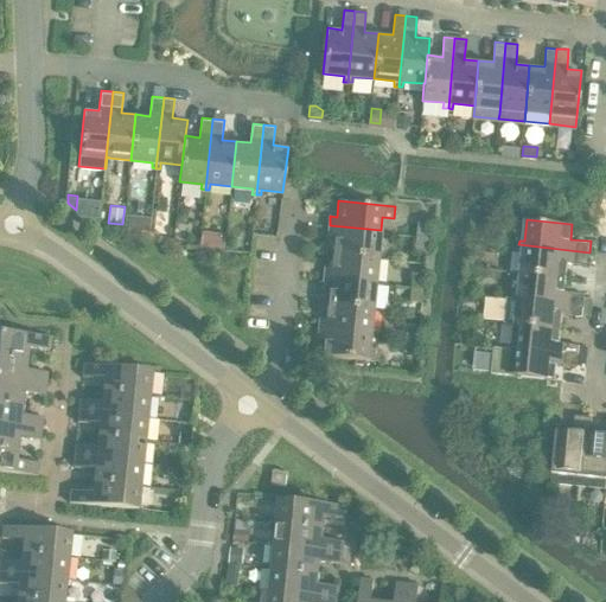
[(418,221),(416,235),(428,236),(429,222),(418,221)]
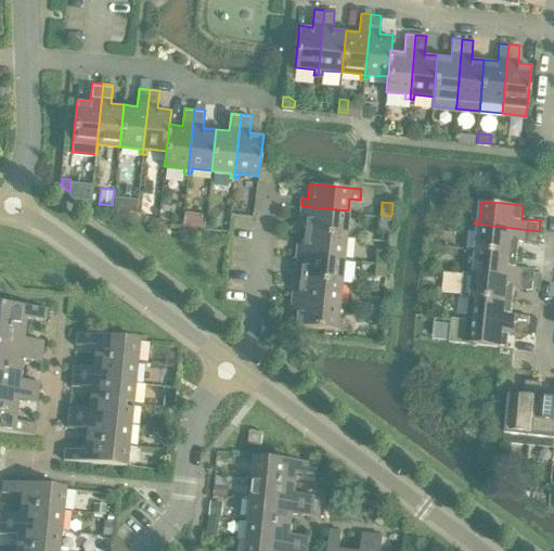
[(306,216),(305,231),(346,234),(348,210),(301,206),(300,215),(306,216)]
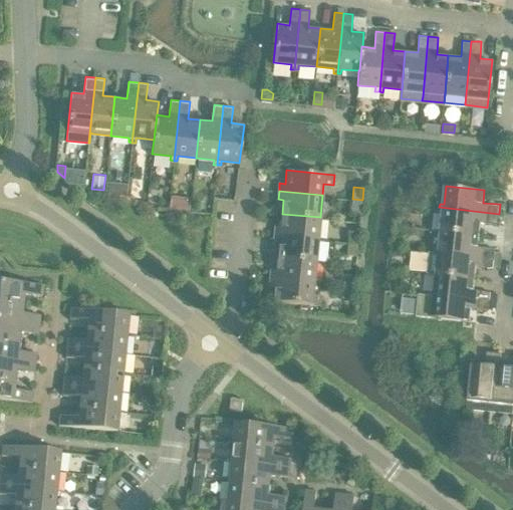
[(171,195),(169,208),(189,211),(191,197),(171,195)]
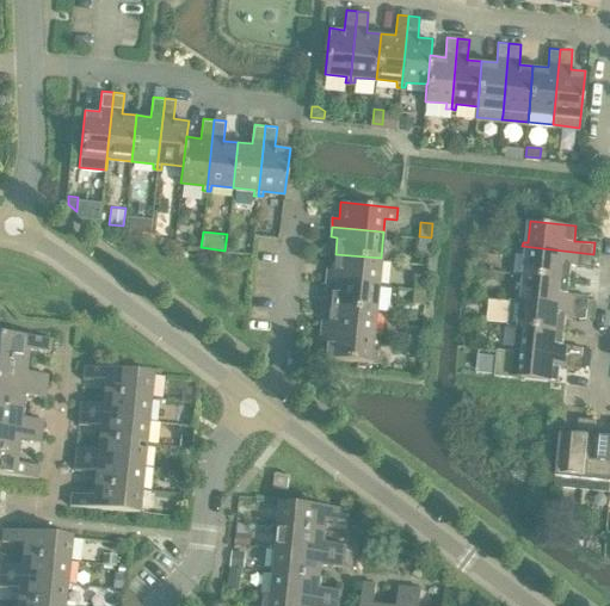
[(417,251),(429,252),(431,237),(419,236),(417,251)]
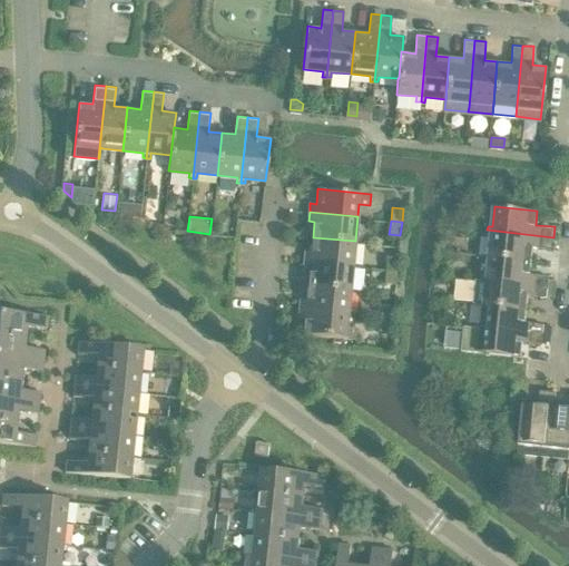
[(487,230),(487,234),(492,235),(490,254),(532,259),(533,245),(552,247),(553,237),(487,230)]
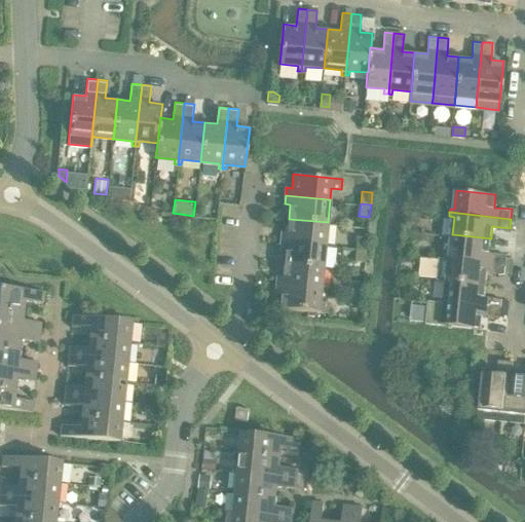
[(282,231),(280,239),(325,244),(328,222),(289,219),(287,232),(282,231)]
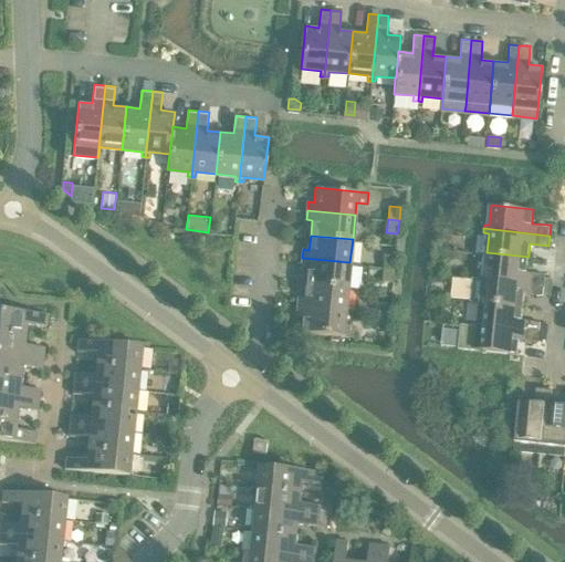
[(479,272),(479,277),(545,282),(545,272),(527,271),(529,257),(487,252),(484,272),(479,272)]
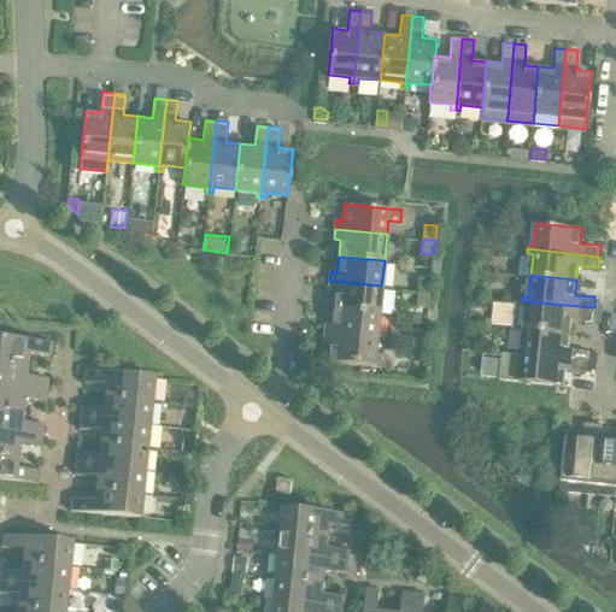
[(420,276),(418,290),(429,292),(430,277),(420,276)]
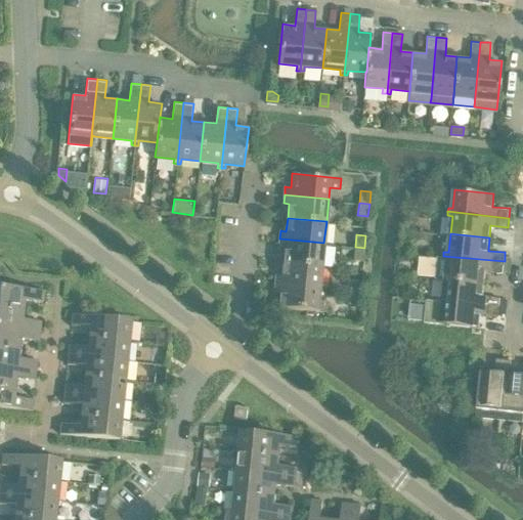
[(285,248),(282,261),(321,265),(323,243),(279,239),(278,247),(285,248)]
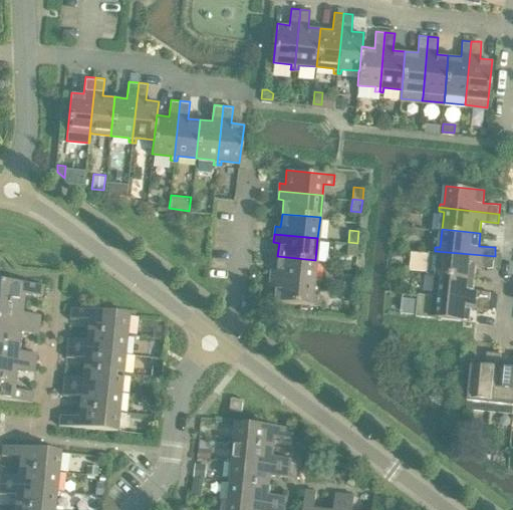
[(346,254),(356,255),(357,243),(348,242),(346,254)]
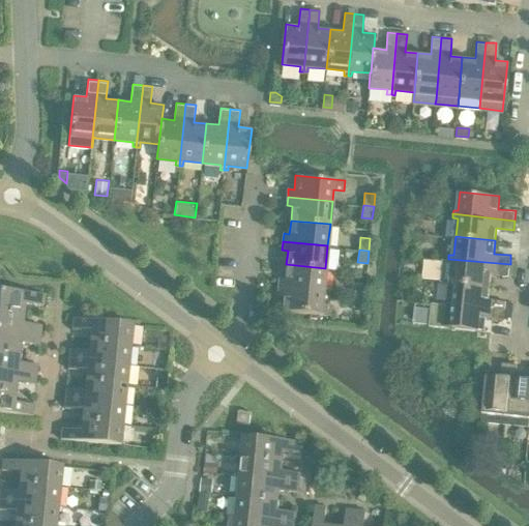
[(443,258),(441,281),(451,282),(491,285),(492,272),(508,274),(510,264),(448,259),(443,258)]
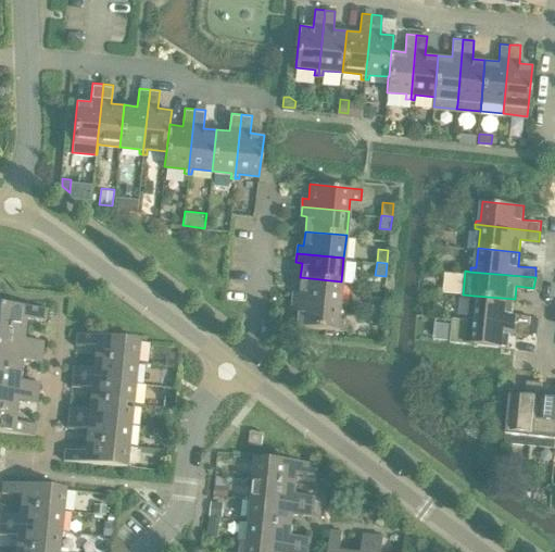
[(293,291),(292,300),(339,304),(341,281),(300,277),(299,291),(293,291)]
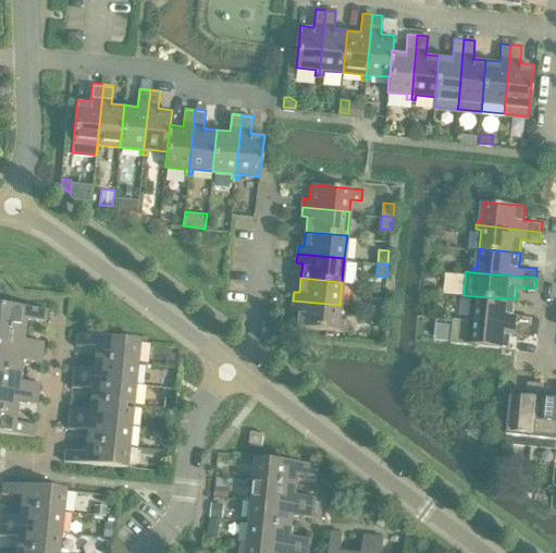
[(0,323),(25,327),(26,317),(46,319),(47,308),(0,303),(0,295),(1,285),(0,285),(0,323)]
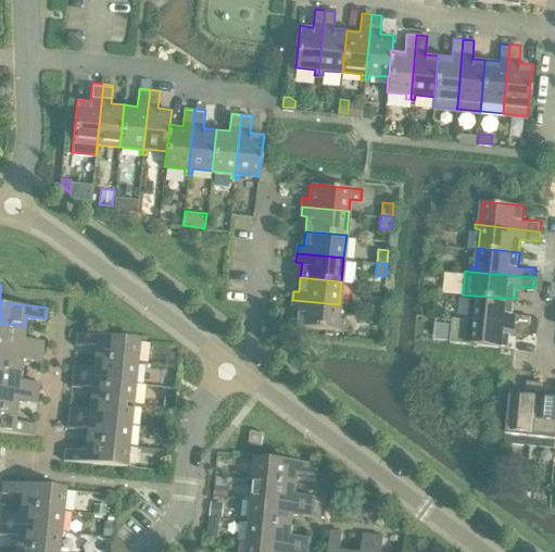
[(373,296),(371,308),(382,309),(383,297),(373,296)]
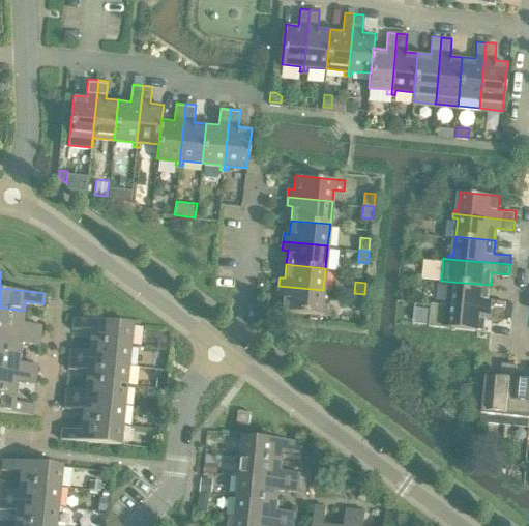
[(444,299),(444,303),(505,310),(506,299),(489,298),(491,285),(451,282),(449,299),(444,299)]
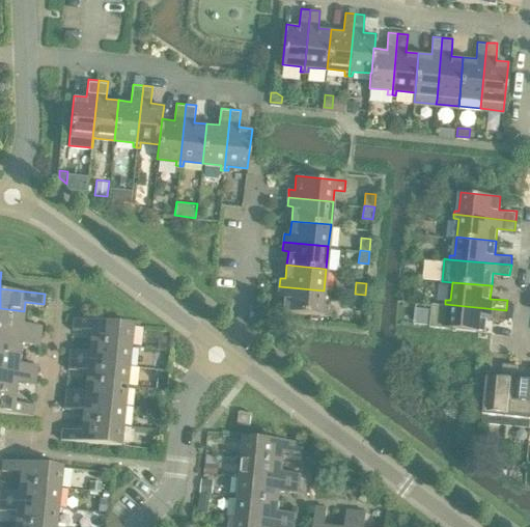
[(282,309),(322,313),(333,315),(334,303),(323,302),(324,290),(279,286),(278,295),(283,295),(282,309)]
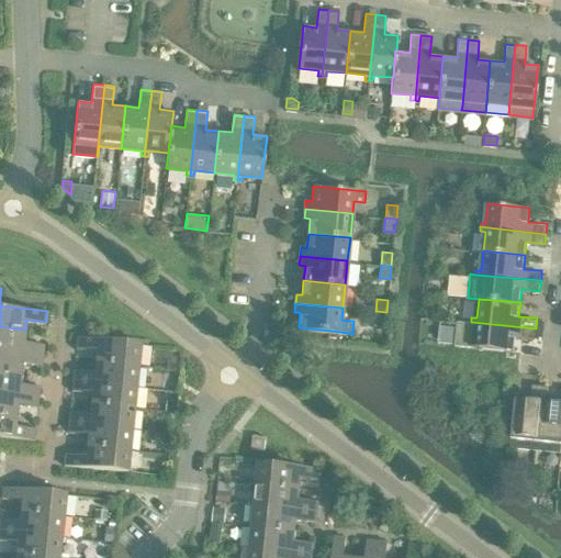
[(374,325),(384,326),(386,312),(376,311),(374,325)]
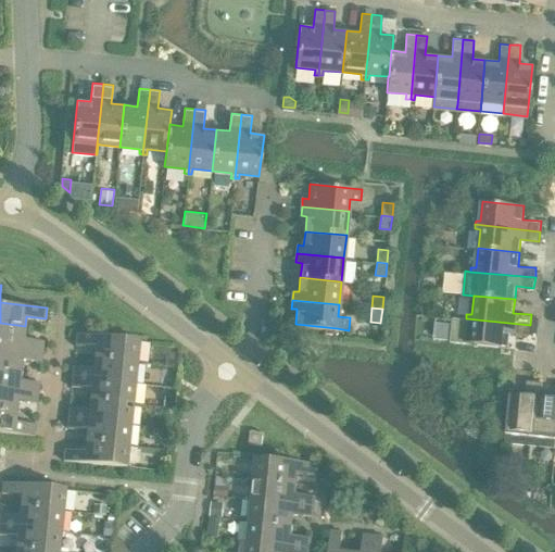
[(454,317),(451,340),(468,342),(511,347),(512,333),(529,335),(530,325),(466,318),(454,317)]
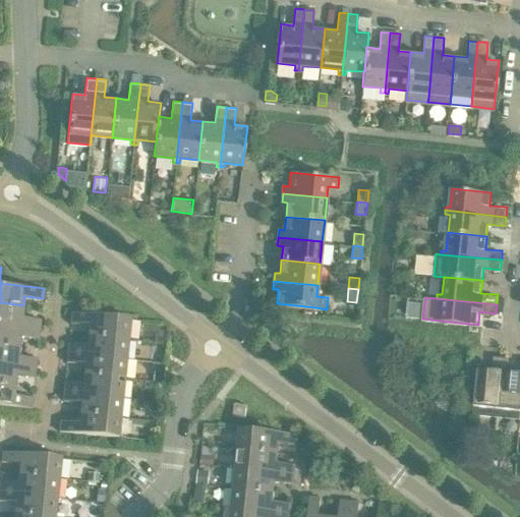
[(0,302),(0,323),(40,327),(41,318),(22,316),(23,305),(0,302)]
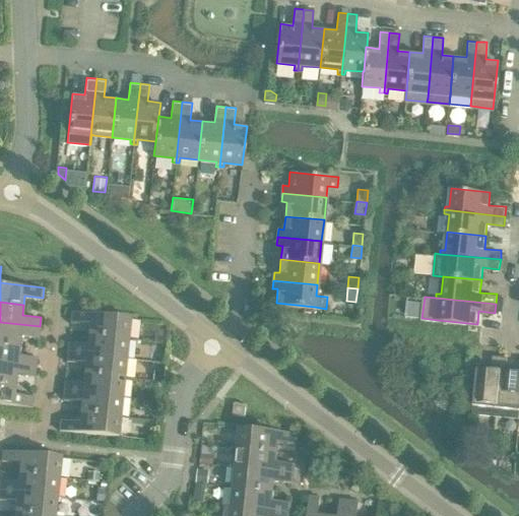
[(89,322),(88,331),(129,335),(131,317),(72,311),(71,320),(89,322)]
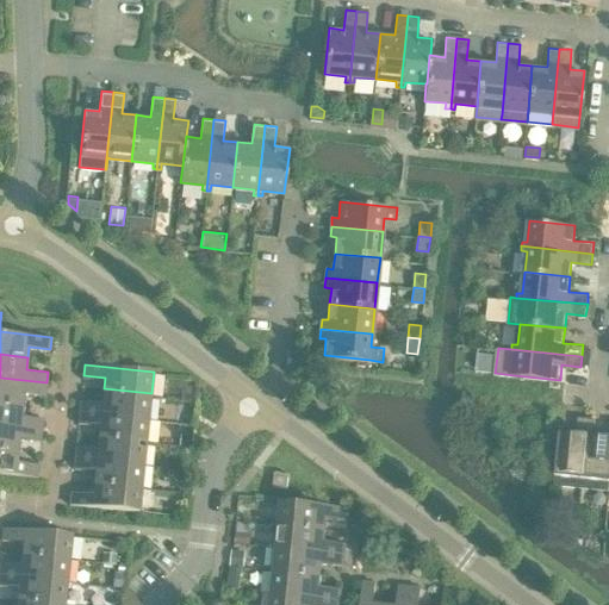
[(0,378),(0,400),(23,404),(24,392),(45,394),(47,382),(0,378)]
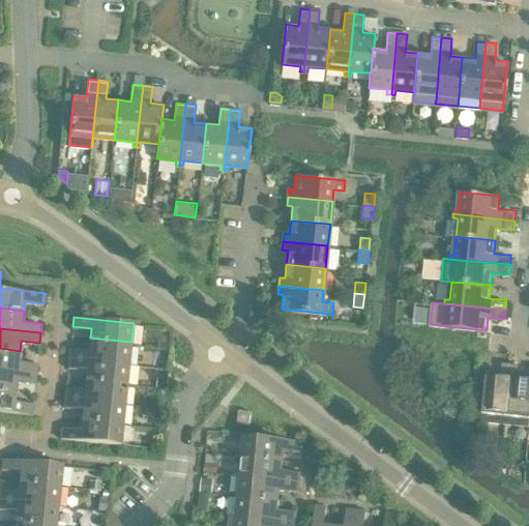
[(70,347),(69,356),(129,362),(131,342),(90,338),(88,349),(70,347)]
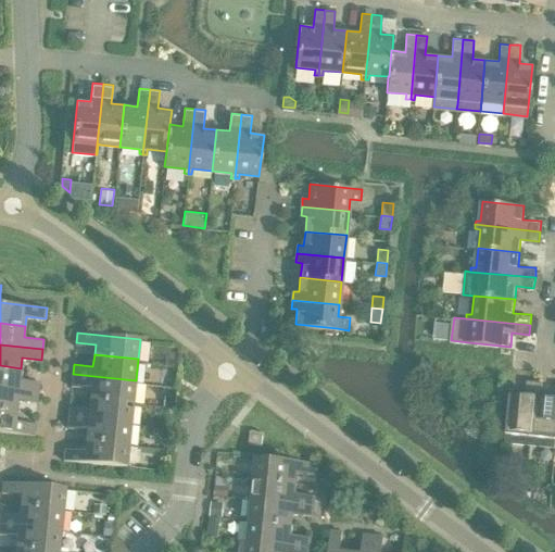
[(0,365),(0,386),(38,391),(39,380),(20,378),(21,368),(0,365)]
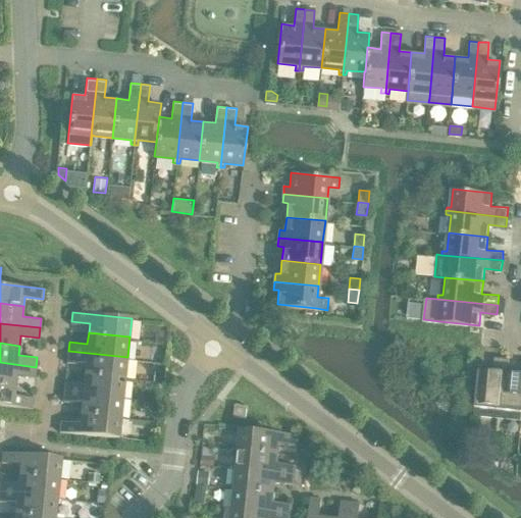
[(86,362),(85,373),(125,377),(127,357),(68,351),(67,360),(86,362)]
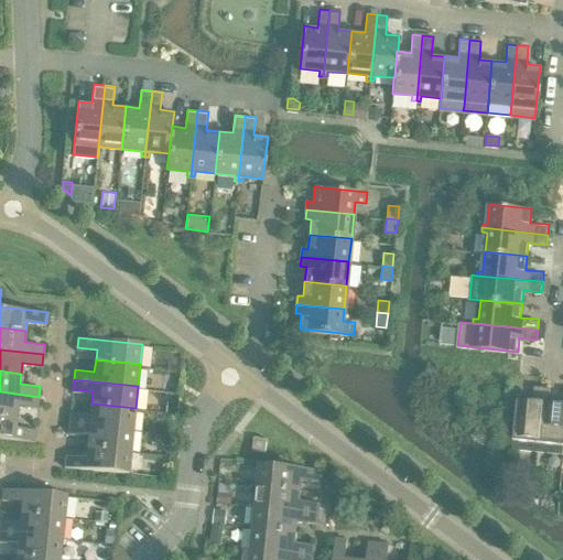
[(518,398),(513,439),(513,447),(539,449),(543,401),(549,401),(551,386),(540,385),(539,400),(518,398)]
